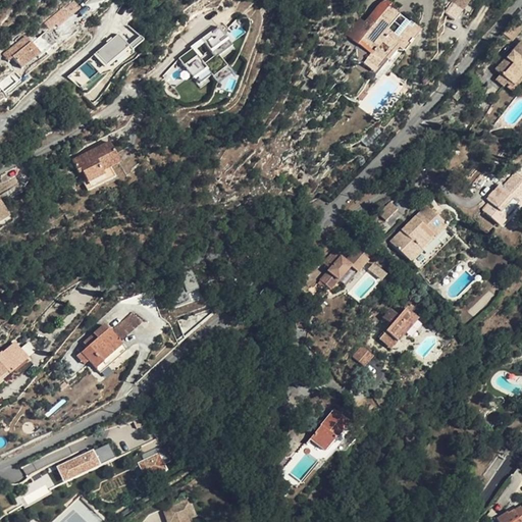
[(447,0),(462,10),(469,0),(447,0)]
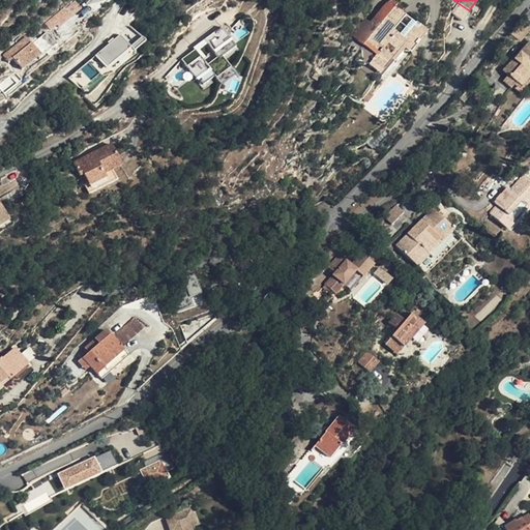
[(66,6),(45,23),(49,29),(56,23),(59,26),(82,9),(77,1),(67,8),(66,6)]
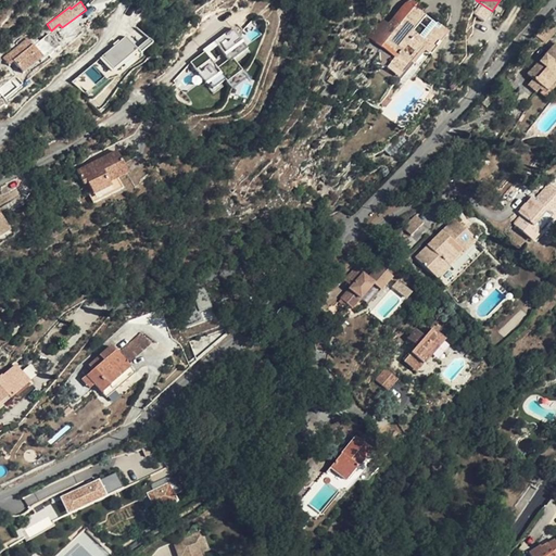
[(417,5),(412,1),(409,2),(401,12),(400,16),(404,20),(396,29),(390,24),(376,42),(383,49),(386,46),(396,54),(394,58),(391,62),(384,70),(399,81),(426,50),(431,54),(449,33),(441,26),(438,29),(433,26),(432,27),(422,40),(413,32),(422,20),(426,16),(415,8),(417,5)]
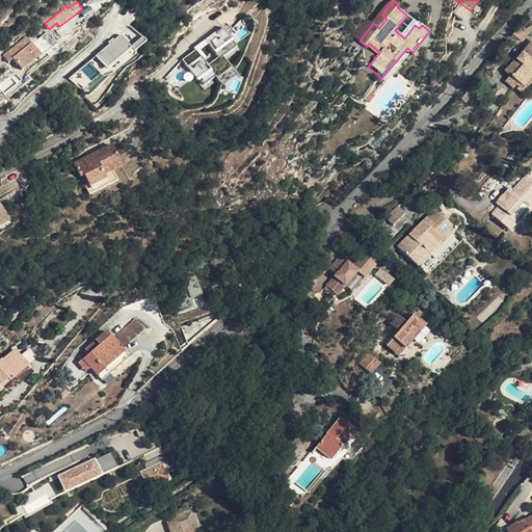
[(383,11),(373,23),(379,28),(387,19),(382,16),(383,11)]
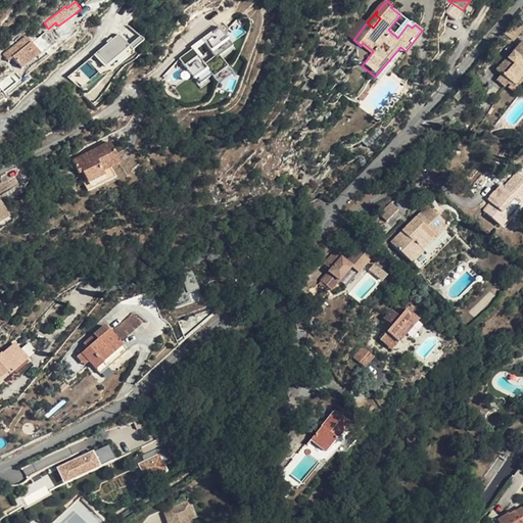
[(353,40),(367,22),(361,17),(346,34),(353,40)]
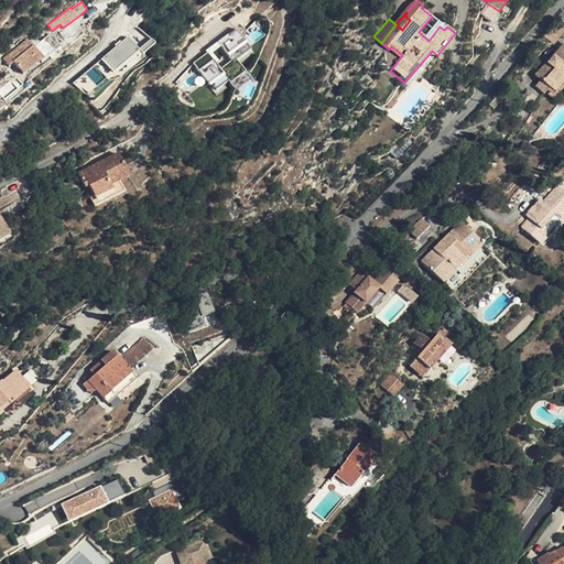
[(438,28),(429,20),(419,32),(429,41),(438,28)]
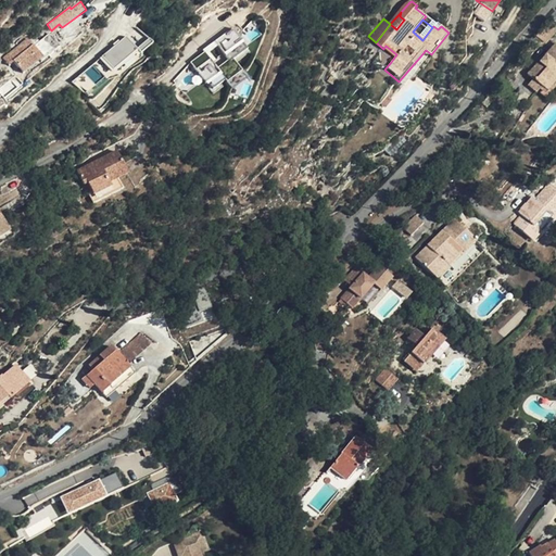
[(555,27),(548,22),(536,35),(543,40),(555,27)]
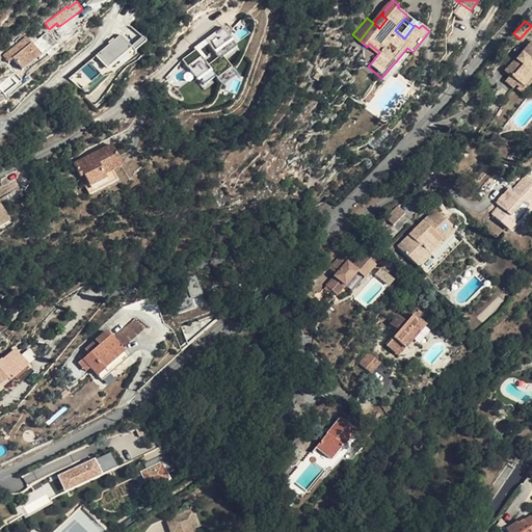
[(237,46),(233,40),(222,26),(193,47),(196,51),(183,58),(197,82),(212,72),(216,79),(220,86),(239,73),(234,65),(231,69),(222,57),(237,46)]
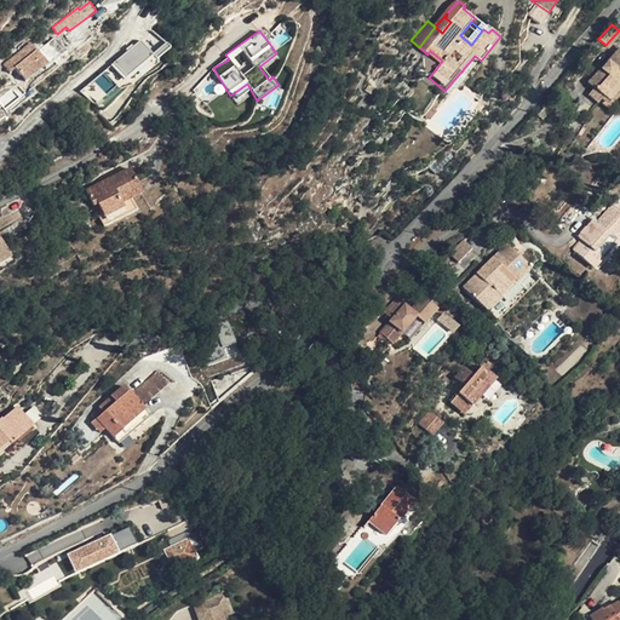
[(110,65),(125,82),(154,61),(155,62),(168,51),(165,46),(151,57),(139,42),(110,65)]
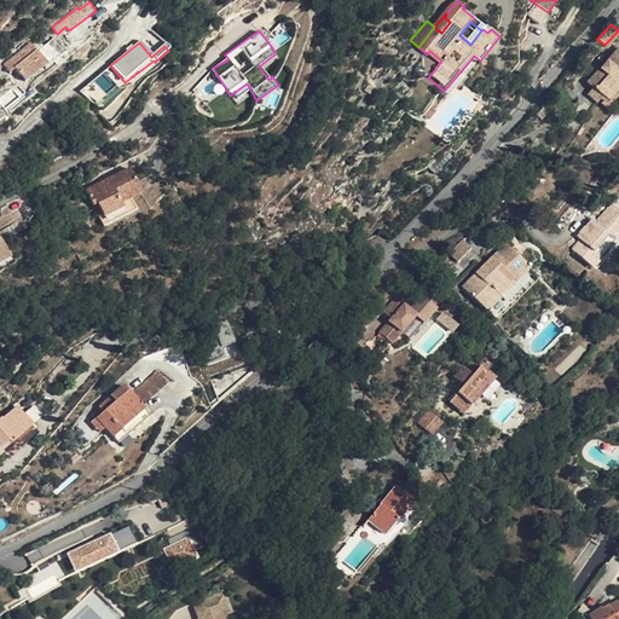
[(56,65),(39,45),(25,56),(32,63),(23,69),(17,74),(28,87),(34,82),(56,65)]
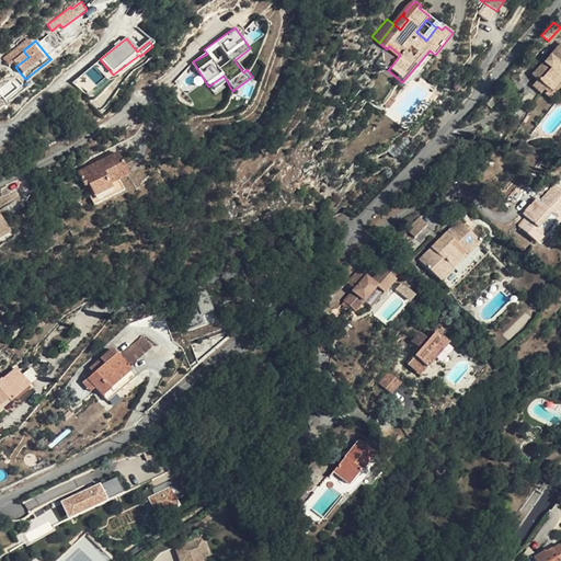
[(560,83),(560,44),(549,57),(550,57),(546,63),(545,61),(531,76),(537,80),(547,89),(552,93),(560,83)]
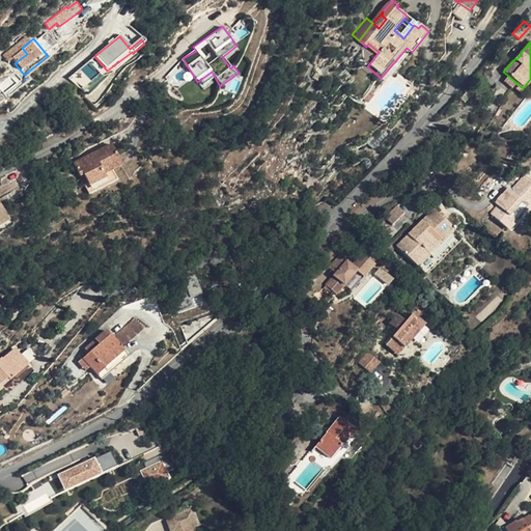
[(27,54),(22,48),(9,57),(15,63),(20,59),(27,54)]
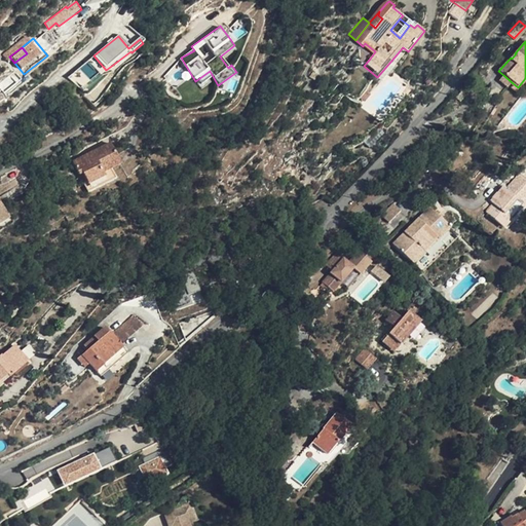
[(513,83),(503,75),(498,81),(506,88),(513,83)]
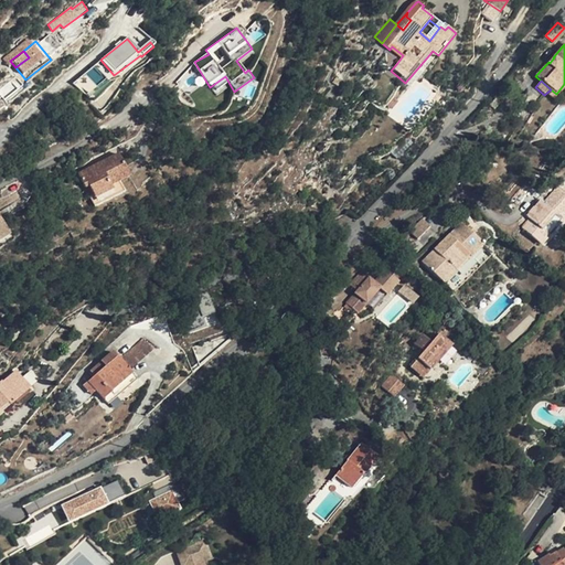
[(398,100),(393,96),(387,105),(392,108),(398,100)]
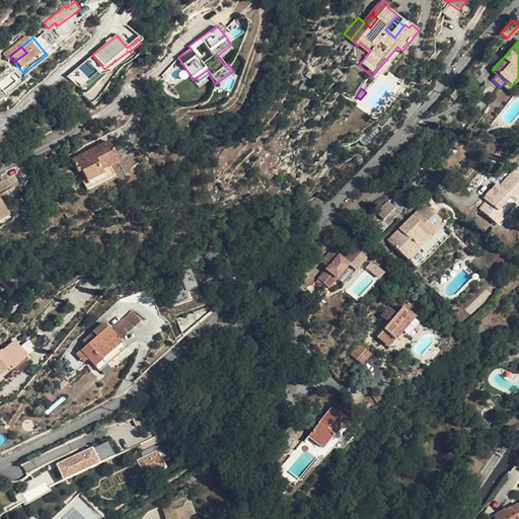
[(459,94),(455,90),(449,96),(453,100),(459,94)]
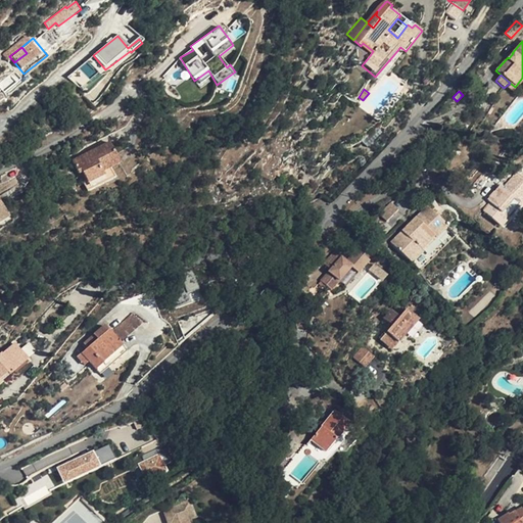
[(121,162),(110,142),(73,160),(79,175),(83,173),(88,184),(93,181),(96,188),(116,178),(111,168),(121,162)]
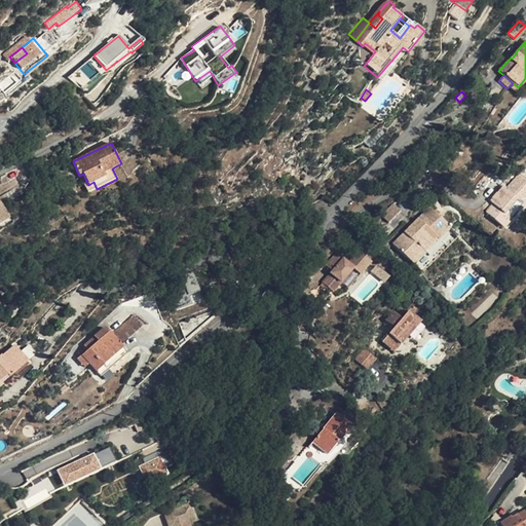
[(57,181),(49,172),(39,179),(46,189),(57,181)]
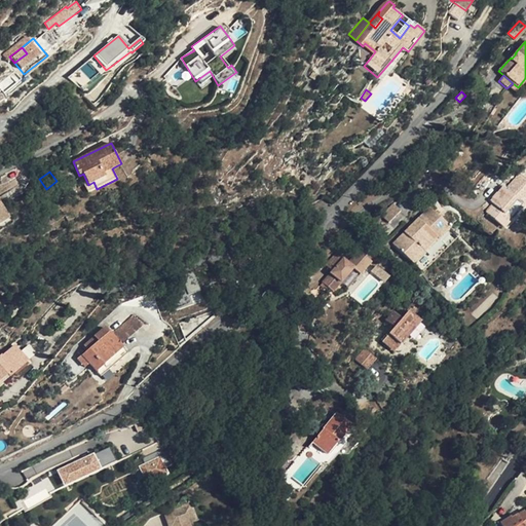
[(525,201),(525,178),(520,173),(505,189),(501,193),(508,198),(498,209),(493,203),(486,212),(503,227),(525,201)]
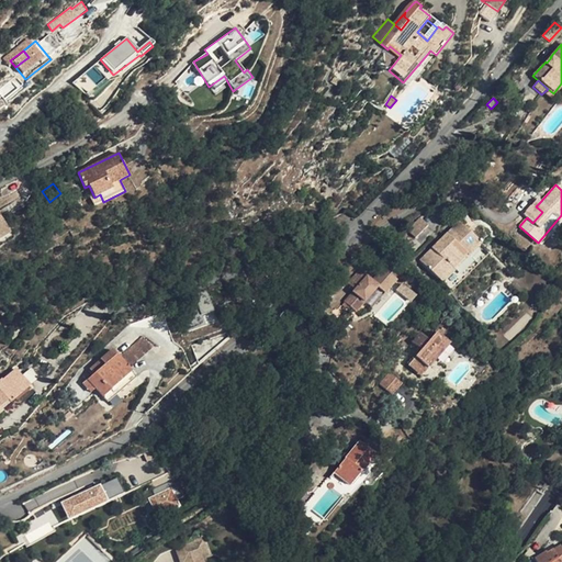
[(94,198),(89,186),(85,188),(93,206),(103,202),(100,194),(94,198)]
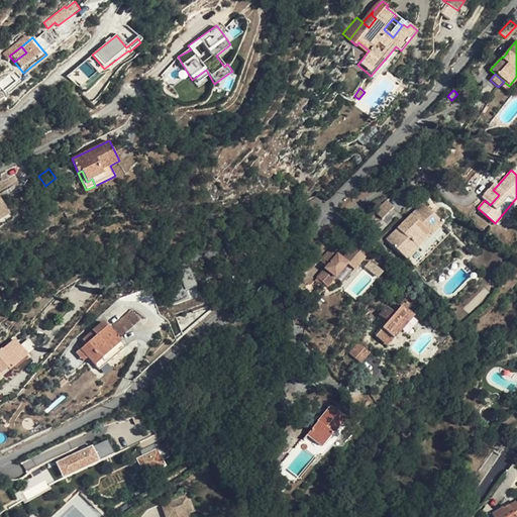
[(497,186),(493,182),(480,197),(485,200),(490,205),(499,195),(493,190),(497,186)]
